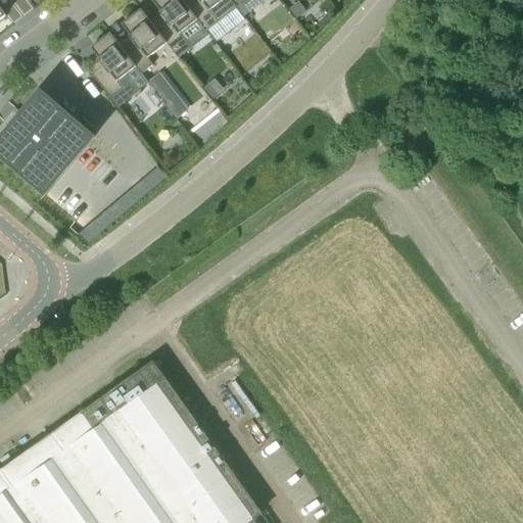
[(196,18),(185,3),(182,0),(153,0),(152,1),(160,12),(159,12),(164,19),(154,27),(167,44),(179,59),(191,49),(178,32),(196,18)]
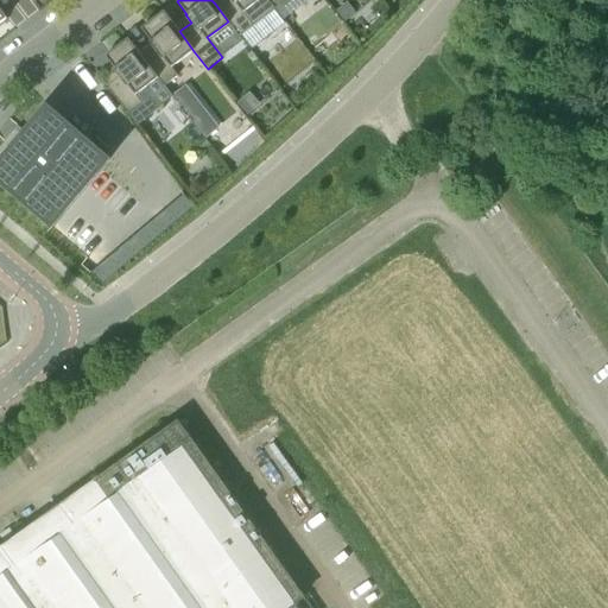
[(276,8),(272,4),(268,0),(220,0),(215,4),(228,21),(240,36),(276,8)]
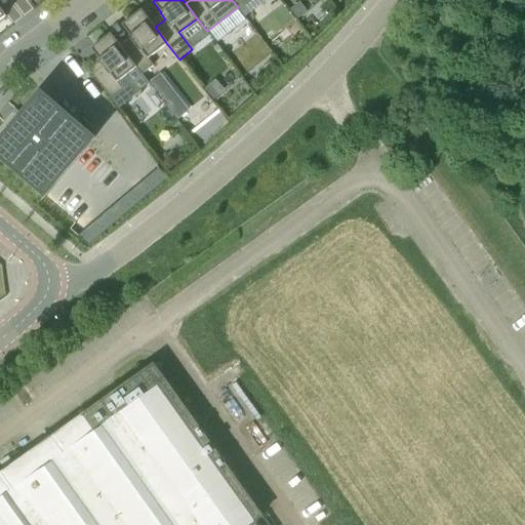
[(300,2),(291,9),(297,18),(307,11),(300,2)]
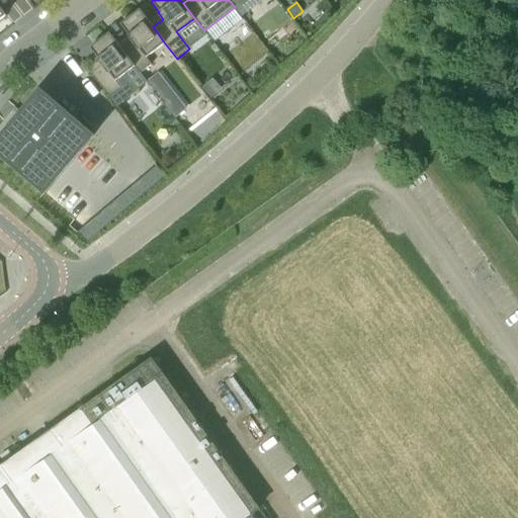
[(165,44),(153,26),(140,10),(125,20),(124,19),(123,20),(134,33),(130,36),(128,35),(127,36),(133,42),(122,50),(135,67),(140,74),(152,65),(147,58),(165,44)]
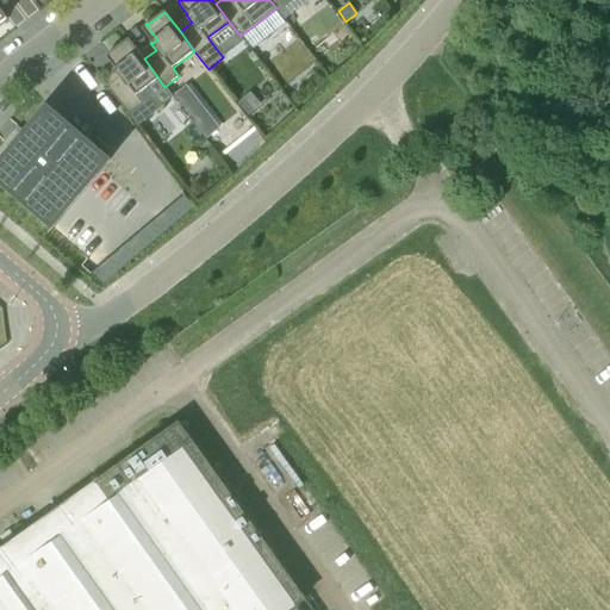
[(159,79),(144,58),(129,39),(112,53),(111,51),(110,53),(110,54),(106,56),(116,69),(114,70),(120,78),(109,87),(138,126),(162,107),(147,88),(159,79)]
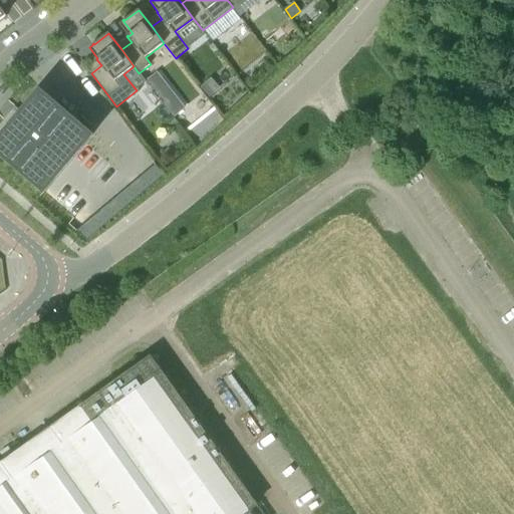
[(220,88),(211,78),(201,87),(210,97),(220,88)]
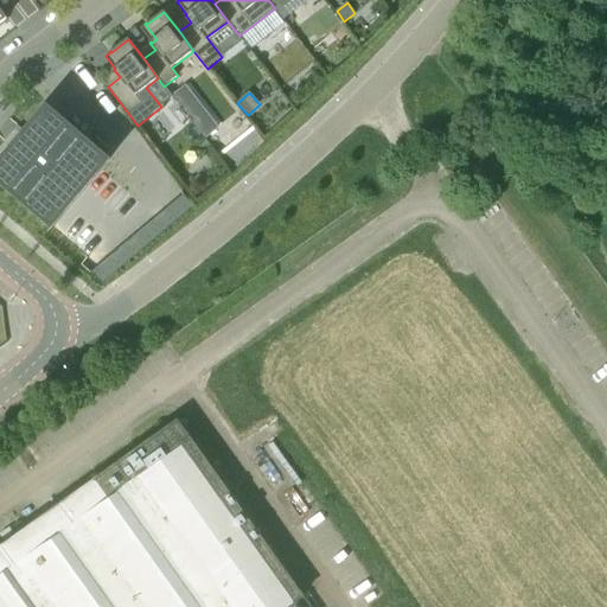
[(42,108),(0,157),(0,199),(43,236),(107,161),(42,108)]
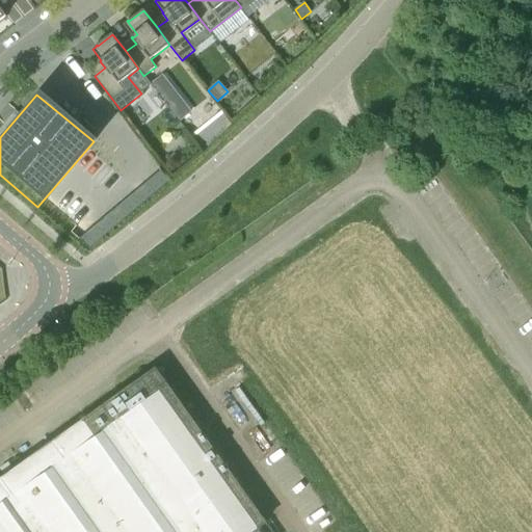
[(179,96),(168,105),(180,121),(191,112),(179,96)]
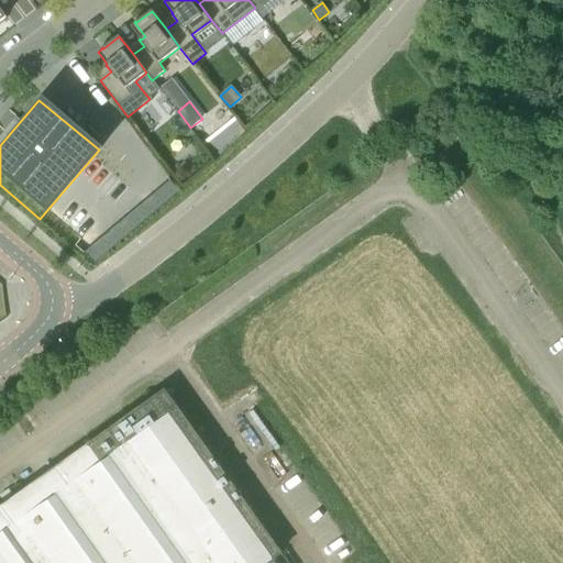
[(221,150),(246,127),(239,118),(212,142),(221,150)]
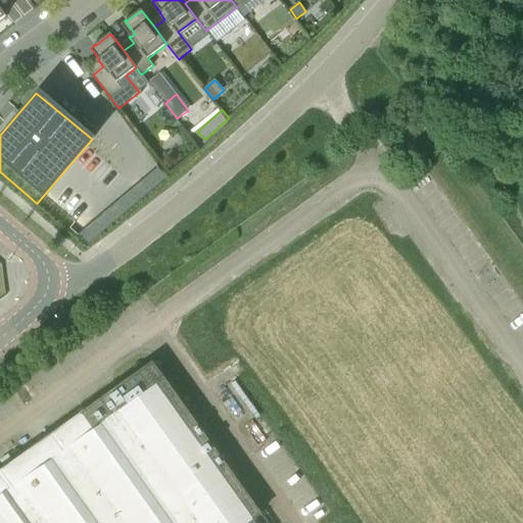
[(165,178),(156,169),(149,174),(158,184),(165,178)]
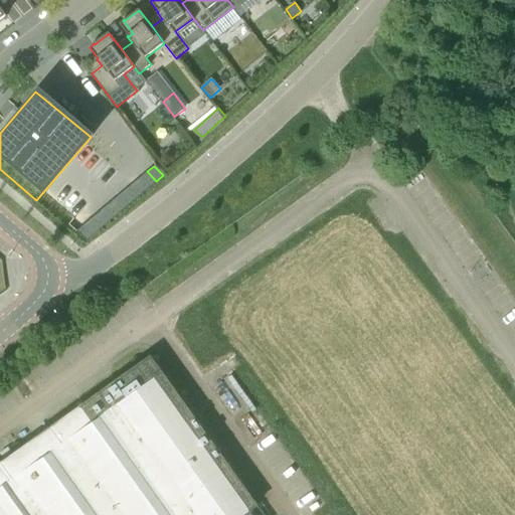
[(156,181),(147,171),(141,176),(150,187),(156,181)]
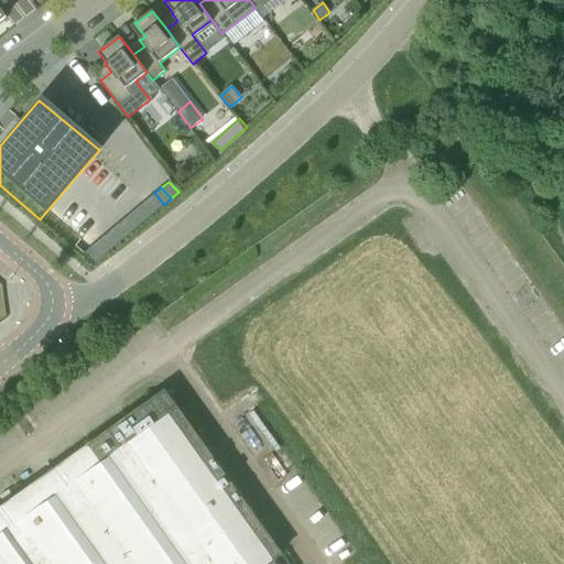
[(164,205),(154,193),(148,199),(158,210),(164,205)]
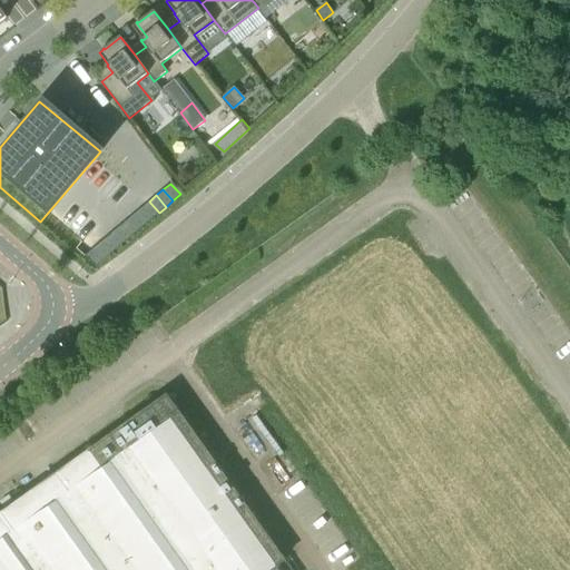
[(159,213),(149,202),(141,207),(151,218),(159,213)]
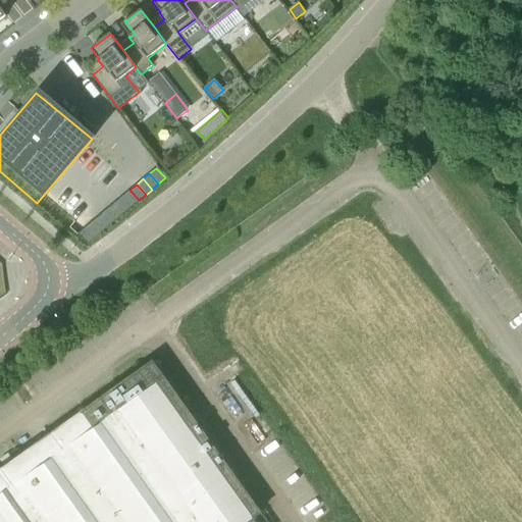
[(139,200),(129,190),(123,196),(133,206),(139,200)]
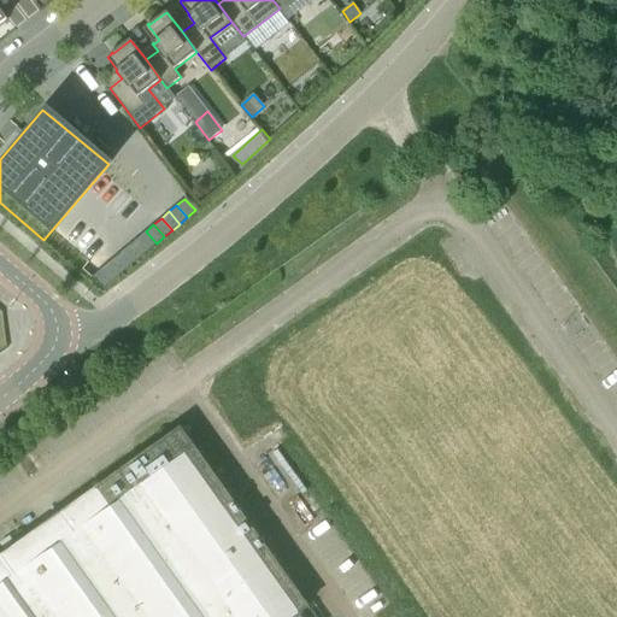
[(150,250),(157,244),(146,231),(139,238),(145,244),(150,250)]
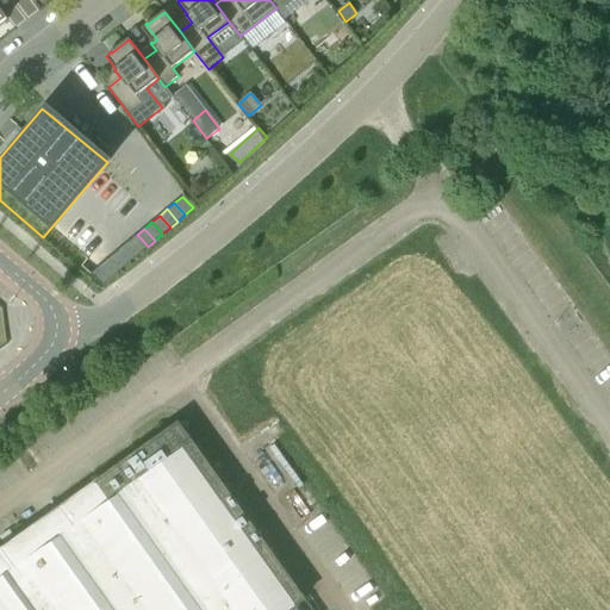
[(142,247),(134,237),(125,244),(134,254),(142,247)]
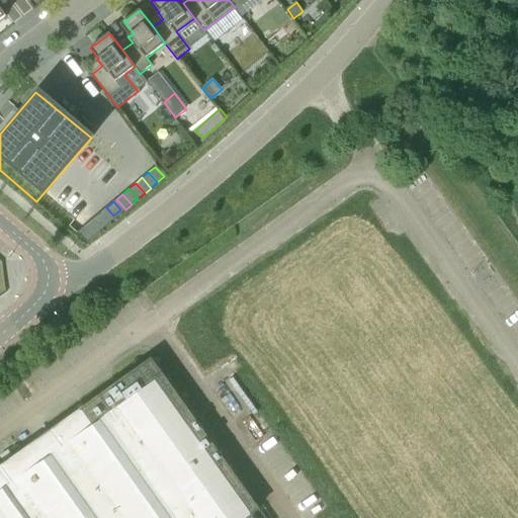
[(113,216),(106,207),(99,213),(106,222),(113,216)]
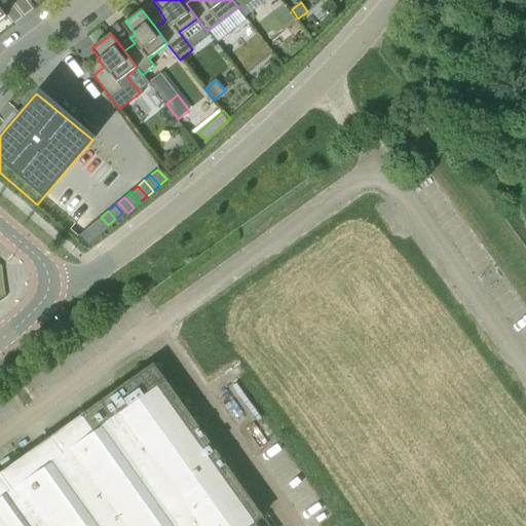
[(108,225),(101,217),(94,223),(101,231),(108,225)]
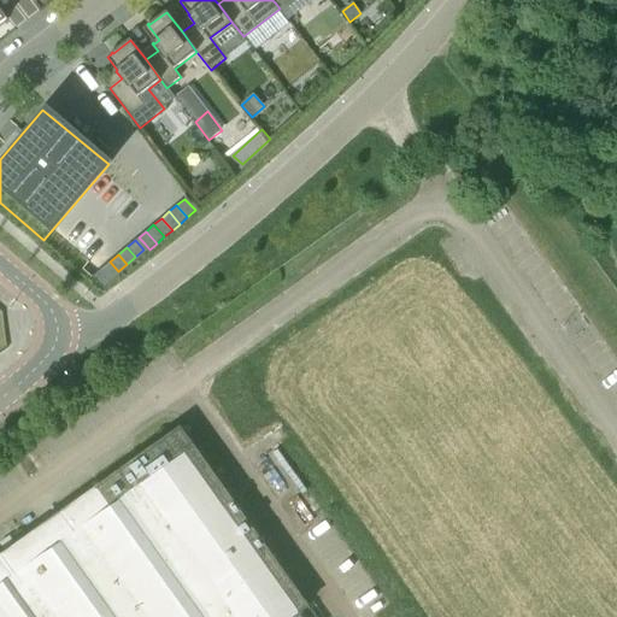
[(118,271),(110,262),(103,269),(111,278),(118,271)]
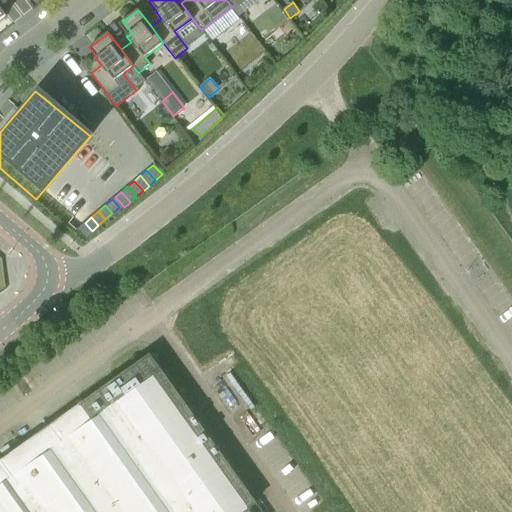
[(92,231),(85,223),(78,229),(85,237),(92,231)]
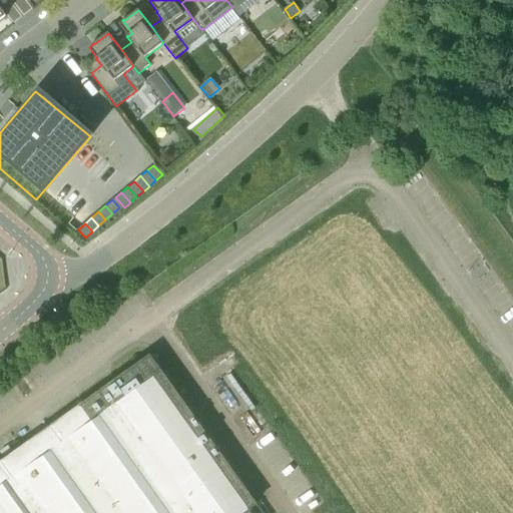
[(85,237),(78,229),(71,235),(78,243),(85,237)]
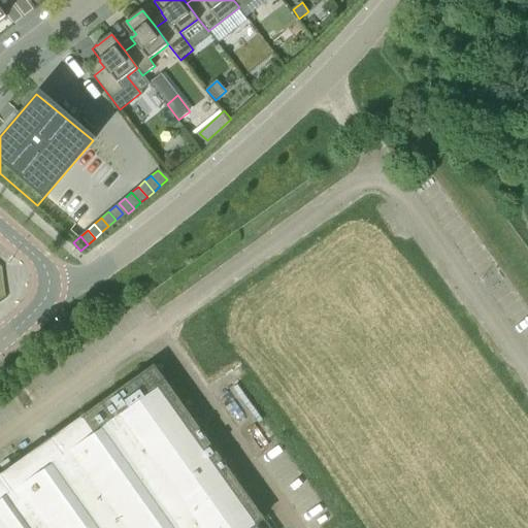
[(0,527),(270,527),(155,366),(0,476),(0,527)]
